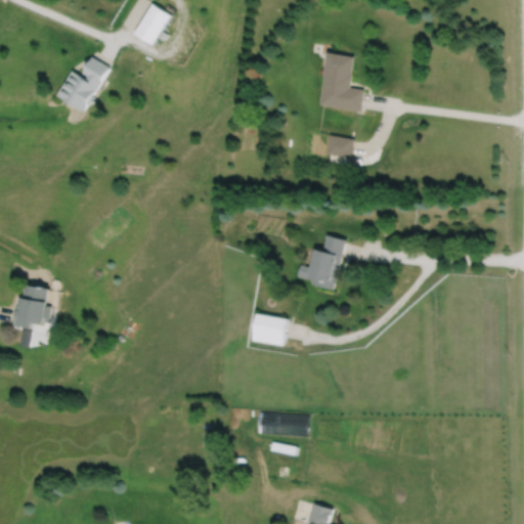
[(154,1),(135,31),(153,43),(171,13),(154,1)]
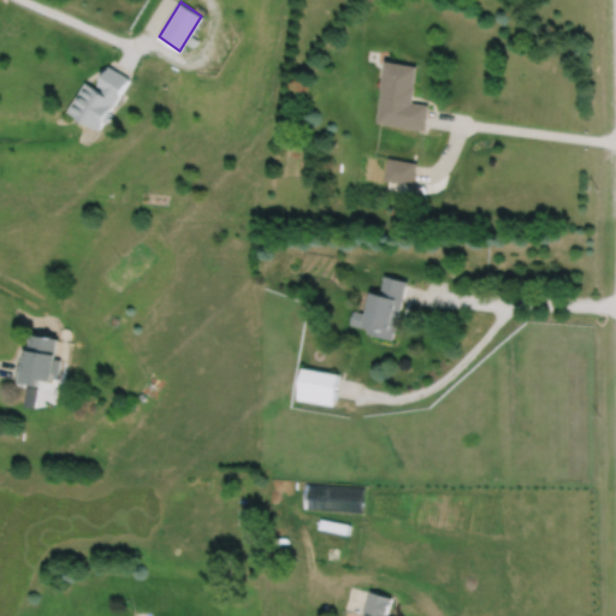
[(191,34),(187,41),(193,46),(197,39),(191,34)]
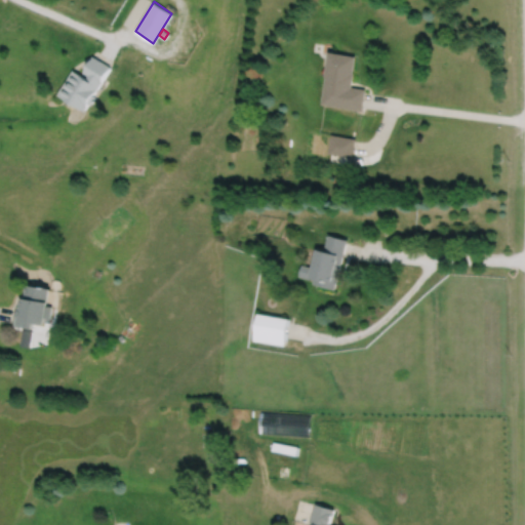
[(327,50),(323,75),(325,76),(321,104),(362,110),(365,88),(351,85),(354,72),(353,72),(355,55),(327,50)]
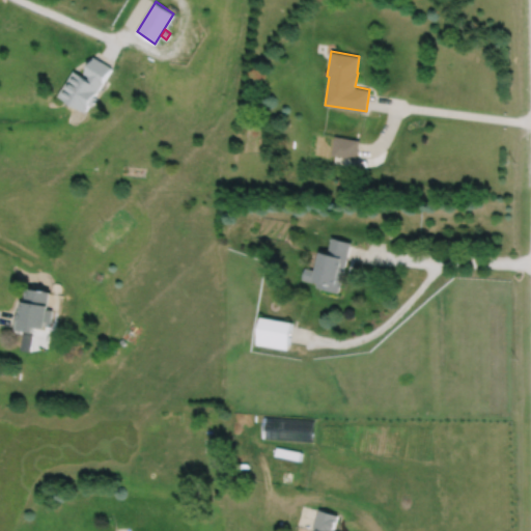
[(74,71),(58,94),(84,111),(89,104),(91,105),(96,96),(94,95),(112,66),(93,56),(84,72),(89,75),(87,78),(74,71)]
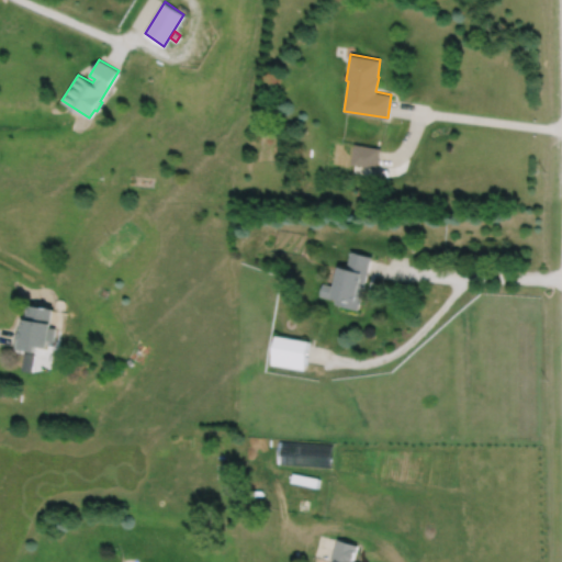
[(353,143),(350,164),(377,167),(380,147),(353,143)]
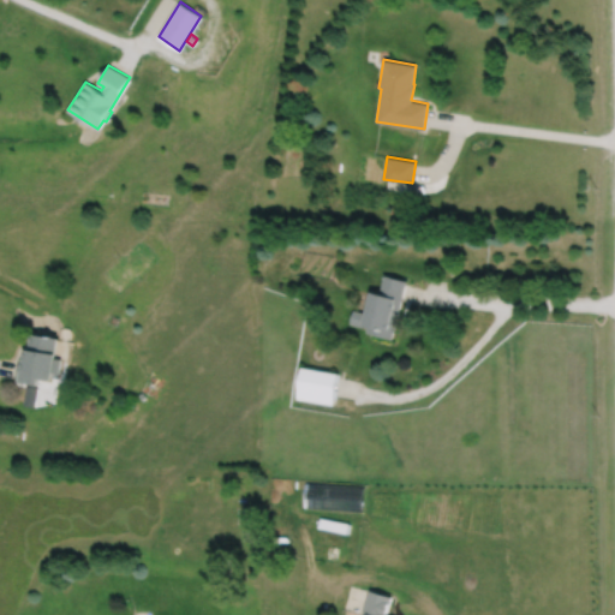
[(370,292),(365,312),(353,309),(348,323),(366,328),(365,332),(392,339),(407,280),(384,274),(380,293),(370,292)]
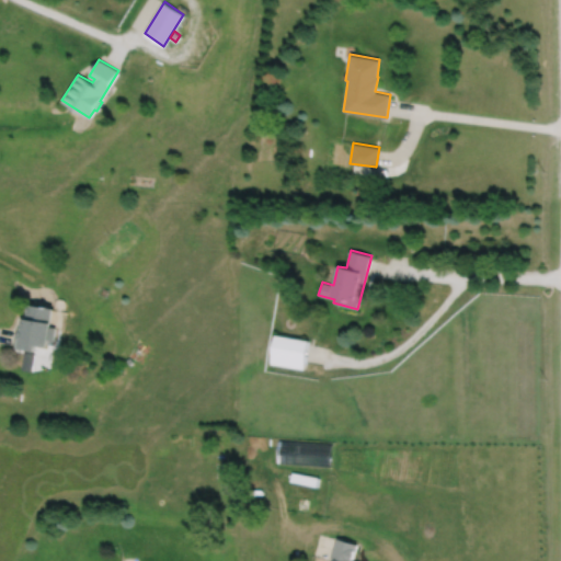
[(29,299),(26,312),(25,312),(23,324),(19,323),(15,345),(26,346),(25,353),(34,355),(35,347),(37,348),(39,341),(48,343),(49,335),(55,336),(57,323),(52,322),(53,318),(52,317),(54,304),(29,299)]
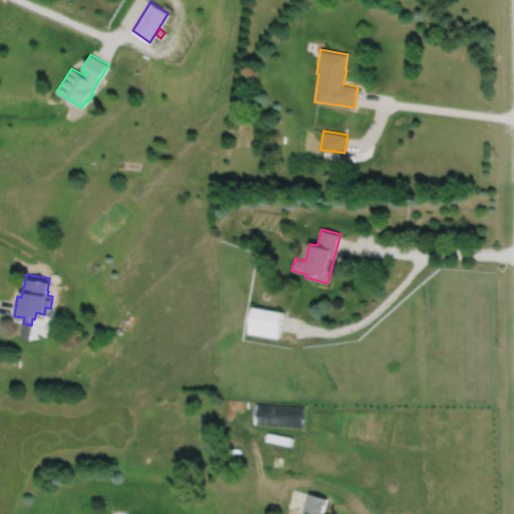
[(252,305),(247,332),(278,338),(283,311),(252,305)]
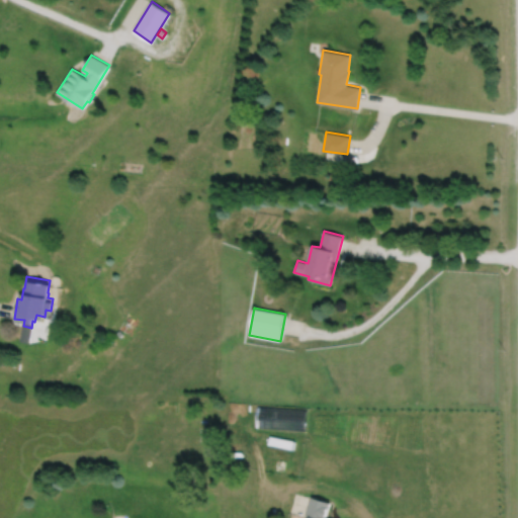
[(270,434),(269,442),(293,447),(294,438),(270,434)]
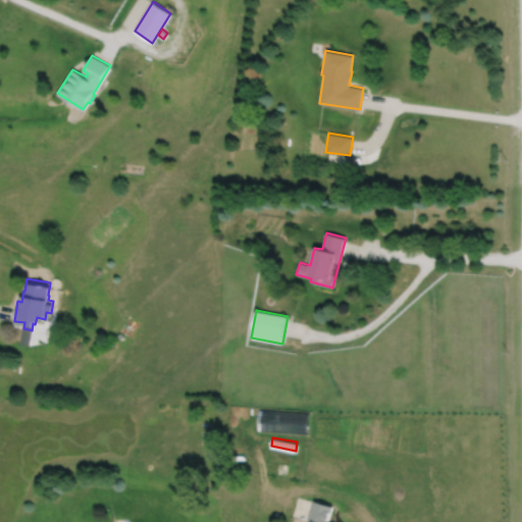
[(314,499),(308,519),(309,520),(308,521),(331,521),(328,521),(333,504),(314,499)]
